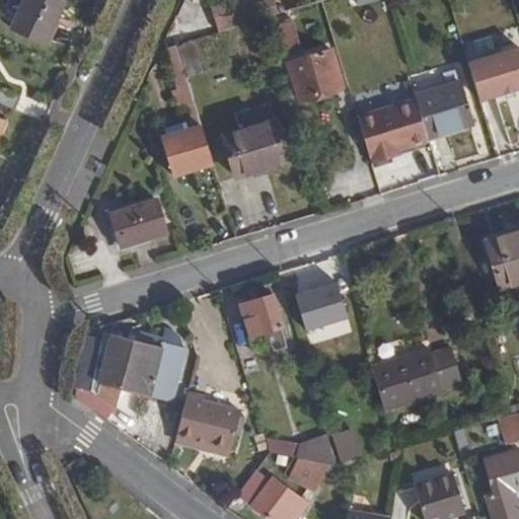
[(46,43),(64,0),(25,0),(13,27),(46,43)]
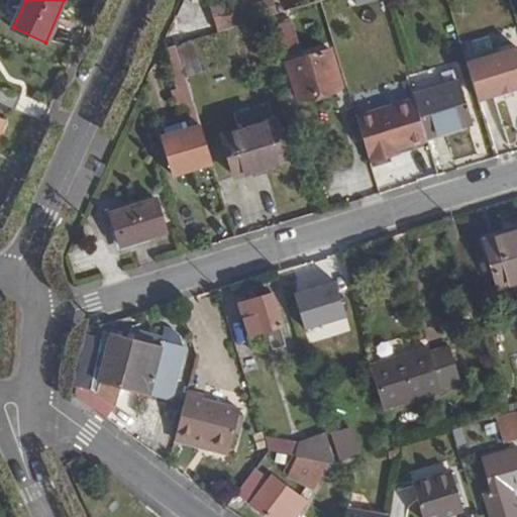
[(212,0),(208,1),(217,33),(277,15),(273,0),(243,9),(240,0),(212,0)]
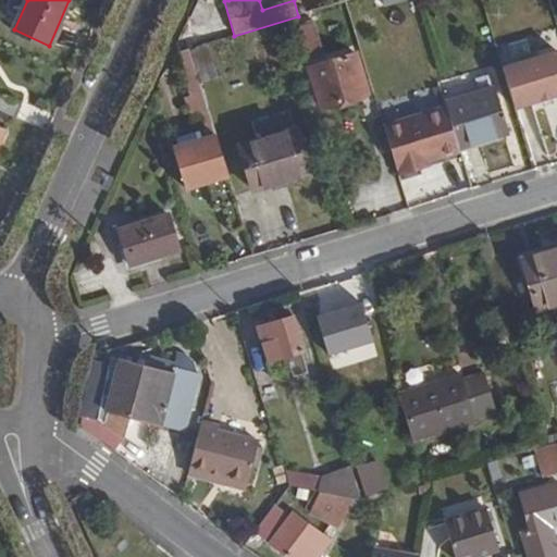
[(314,22),(298,26),(308,60),(323,56),(314,22)]
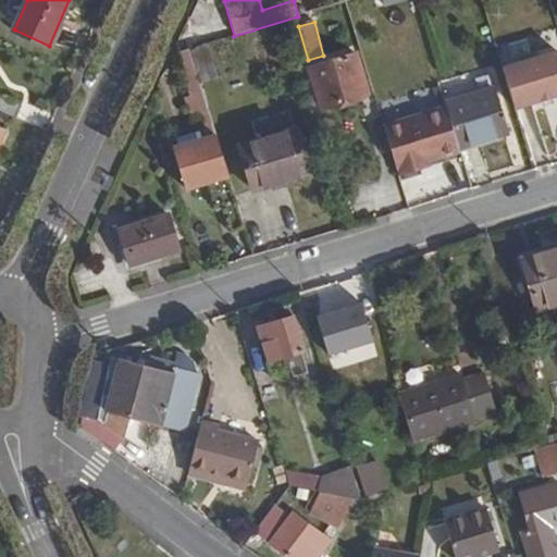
[(556,49),(503,66),(516,106),(556,94),(556,49)]
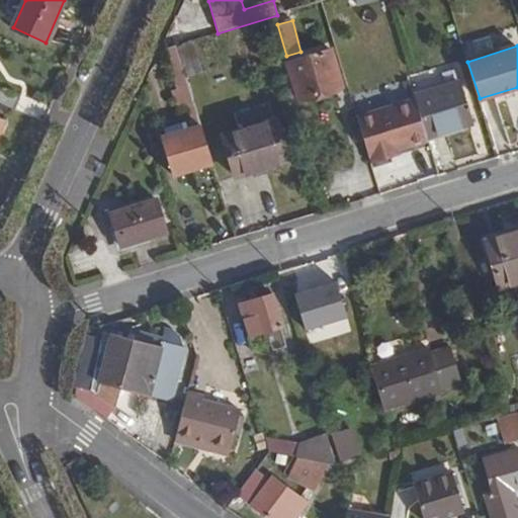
[(338,70),(333,50),(288,63),(298,100),(337,89),(332,72),(338,70)]
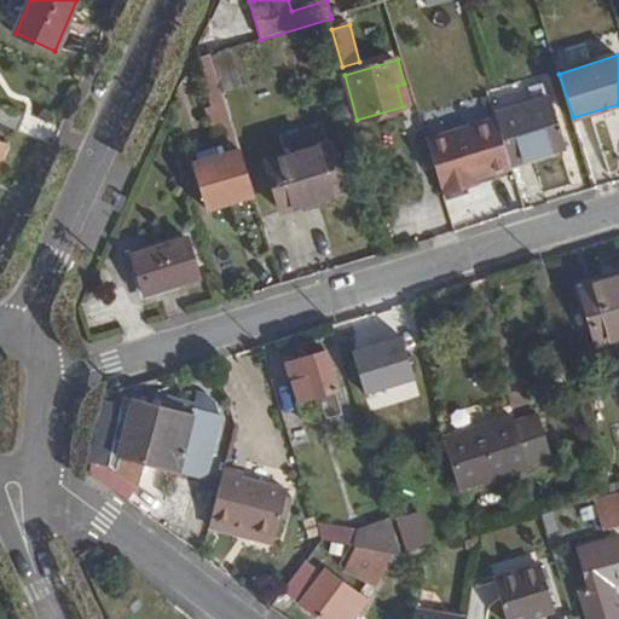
[(549,98),(495,114),(497,119),(509,162),(562,145),(549,98)]
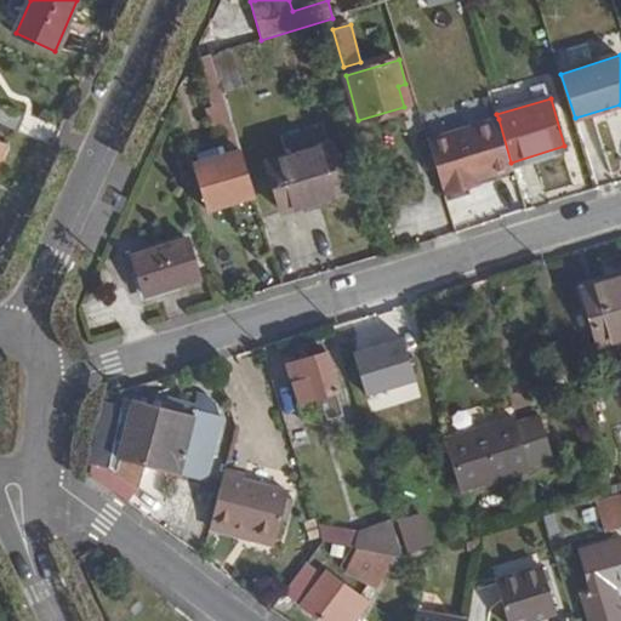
[(0,125),(12,131),(21,115),(0,106),(0,125)]
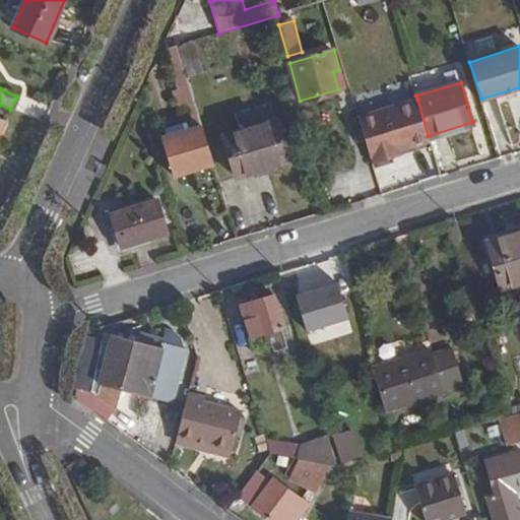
[(190,89),(180,92),(175,93),(183,123),(199,119),(190,89)]
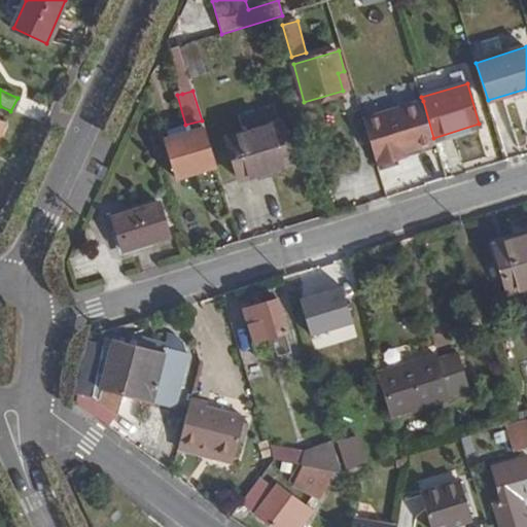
[(378,167),(398,161),(397,155),(406,153),(435,144),(433,138),(423,101),(363,118),(378,167)]
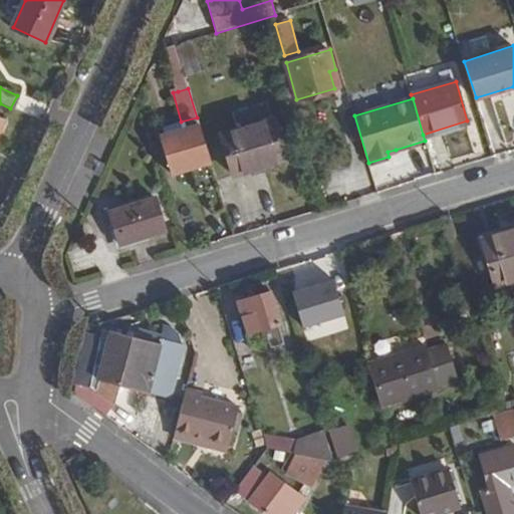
[(285,159),(273,117),(221,135),(233,176),(285,159)]
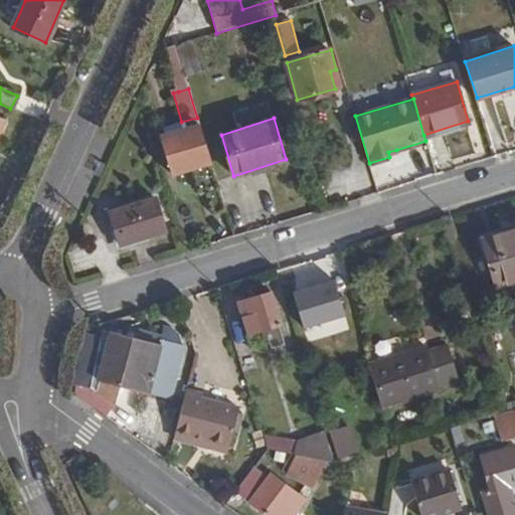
[(211,163),(200,126),(161,139),(171,174),(211,163)]
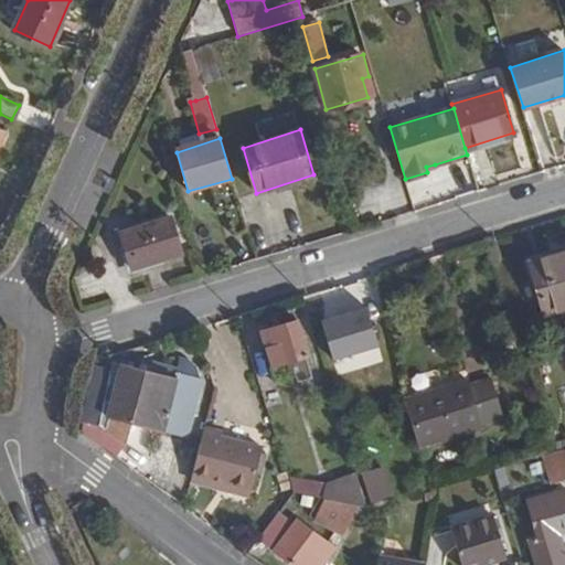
[(171,217),(120,234),(130,270),(182,254),(171,217)]
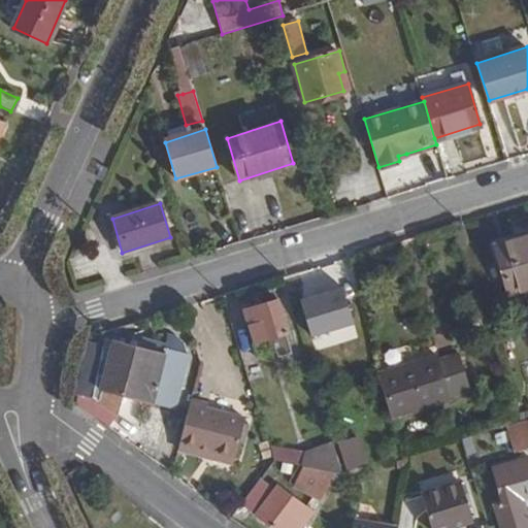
[(527,234),(495,244),(509,291),(527,285),(527,234)]
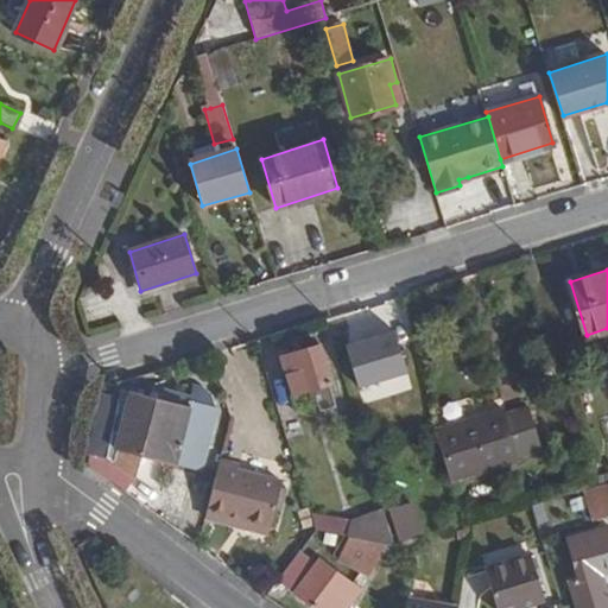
[(343,344),(356,388),(407,374),(394,330),(343,344)]
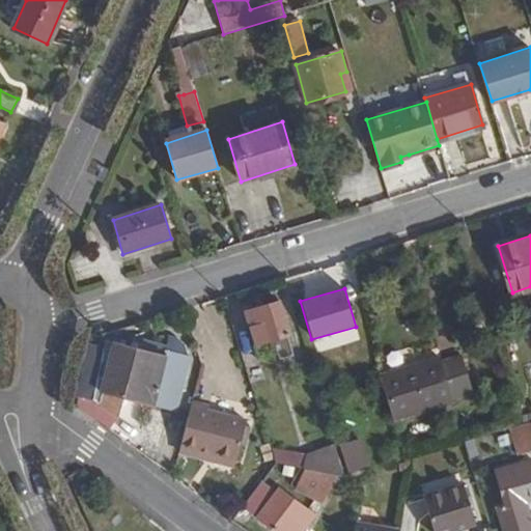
[(277,300),(245,309),(255,343),(287,334),(277,300)]
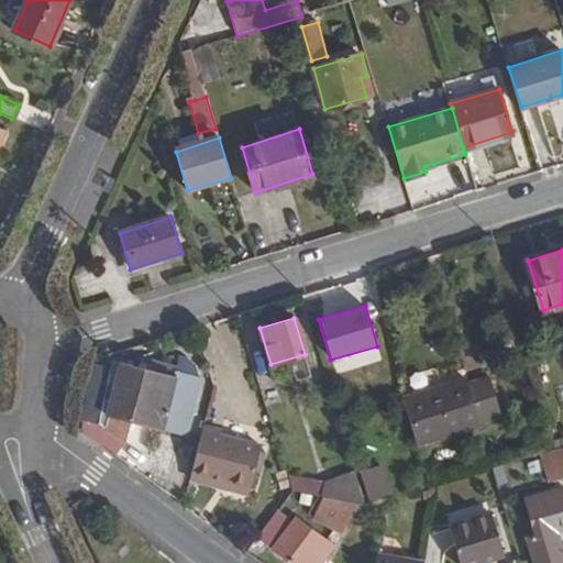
[(119,372),(96,366),(83,418),(98,422),(124,442),(131,420),(184,434),(199,377),(168,370),(168,364),(143,359),(141,368),(121,363),(119,372)]
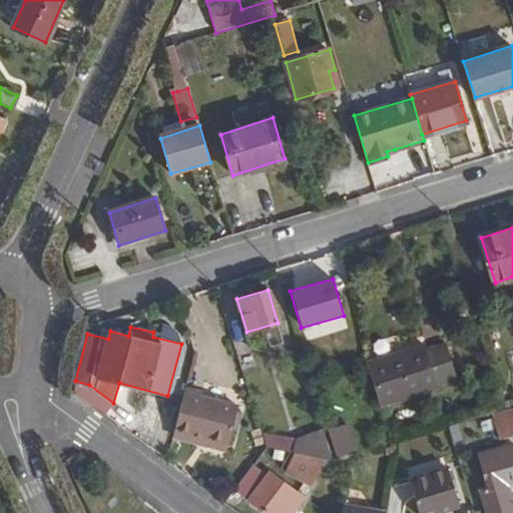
[(426,346),(367,365),(380,406),(439,387),(438,382),(453,378),(442,347),(427,352),(426,346)]
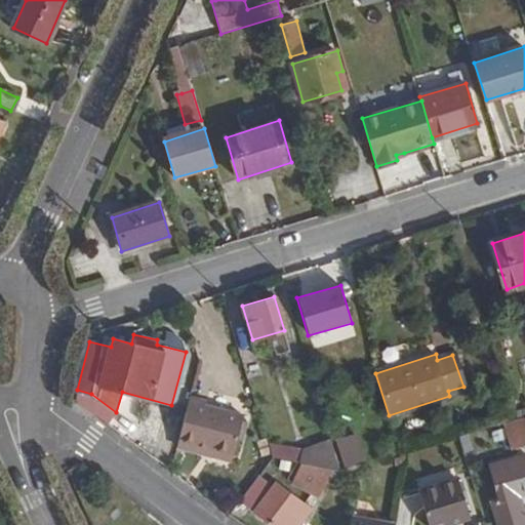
[(208,403),(192,398),(177,447),(196,451),(197,445),(234,455),(245,418),(208,407),(208,403)]
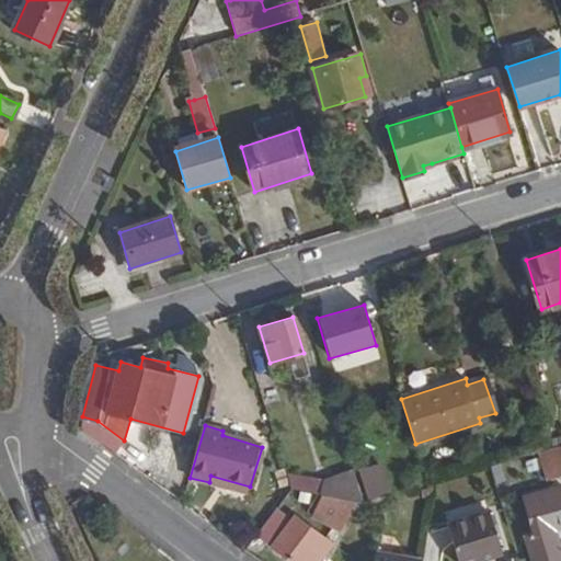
[(551,447),(540,451),(546,471),(558,468),(551,447)]
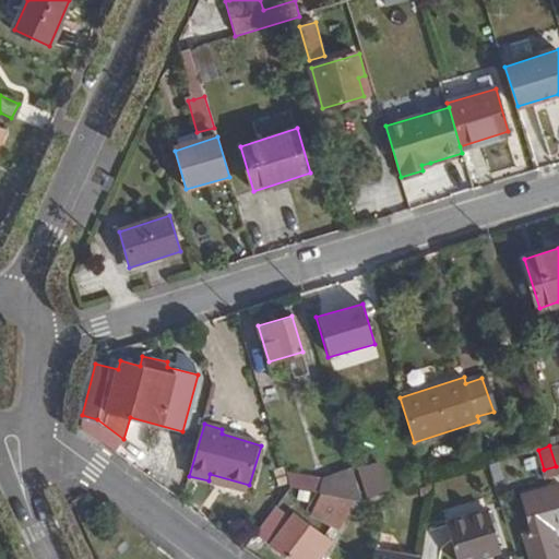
[(334,495),(344,498),(365,502),(357,477),(326,472),(334,495)]
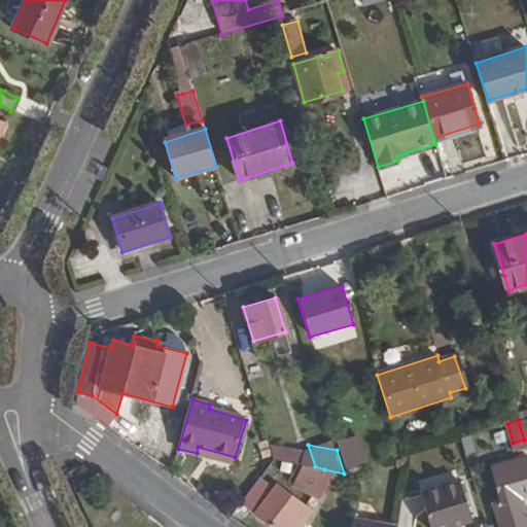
[(234,462),(235,457),(198,447),(197,453),(234,462)]
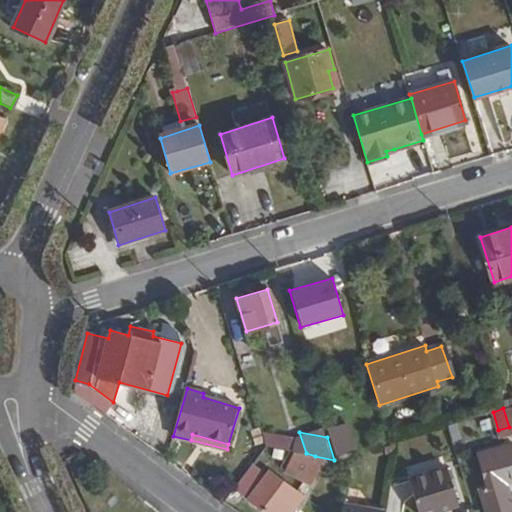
[(511,442),(476,453),(486,485),(481,488),(488,511),(511,511),(511,500),(506,481),(511,479),(511,442)]
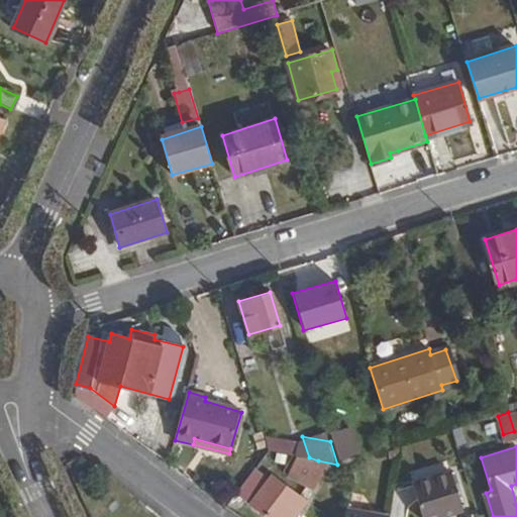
[(309,457),(289,454),(285,474),(313,481),(318,460),(309,457)]
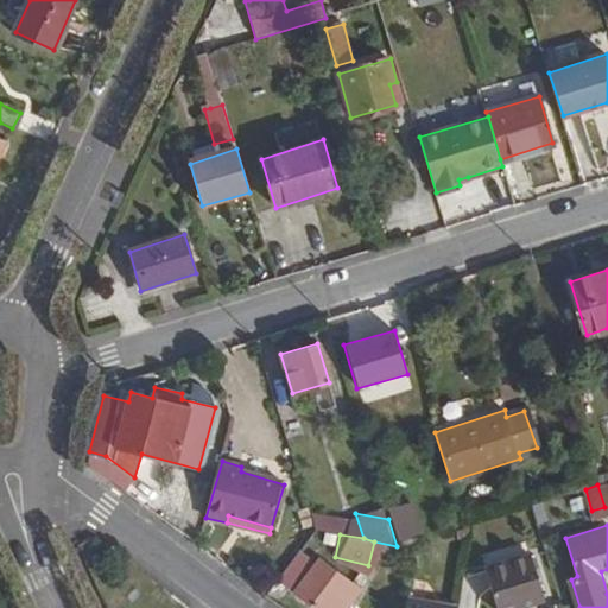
[(317,565),(299,551),(277,581),(312,607),(352,607),(356,603),(341,593),(349,582),(321,561),(317,565)]
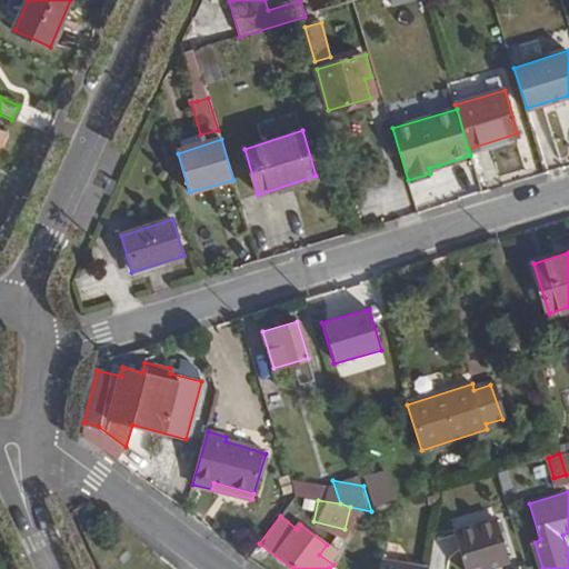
[(497,521),(453,535),(463,568),(487,568),(509,562),(497,521)]
